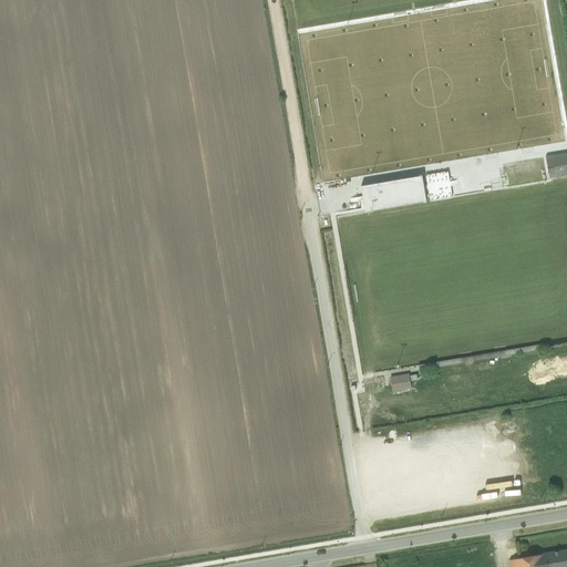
[(442,2),(415,6),(416,14),(443,11),(442,2)]
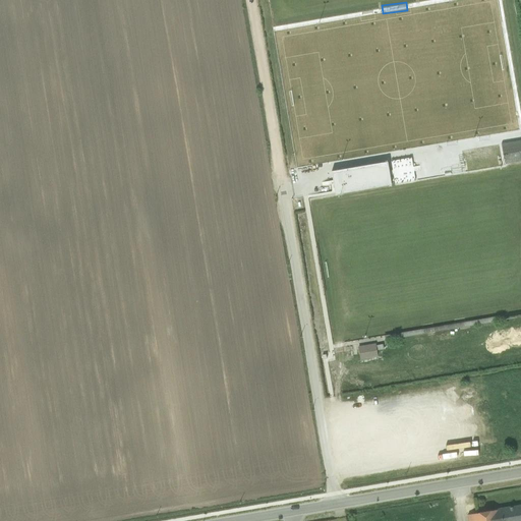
[(520,140),(501,145),(504,165),(520,162),(520,140)]
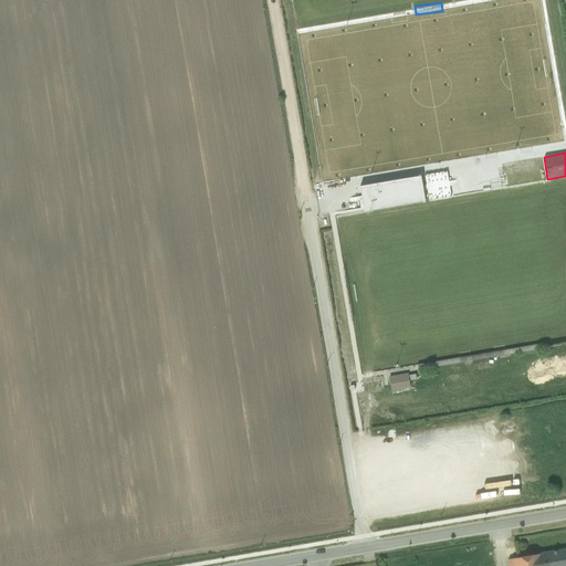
[(359,186),(364,211),(425,201),(422,192),(428,191),(427,186),(421,187),(420,176),(359,186)]
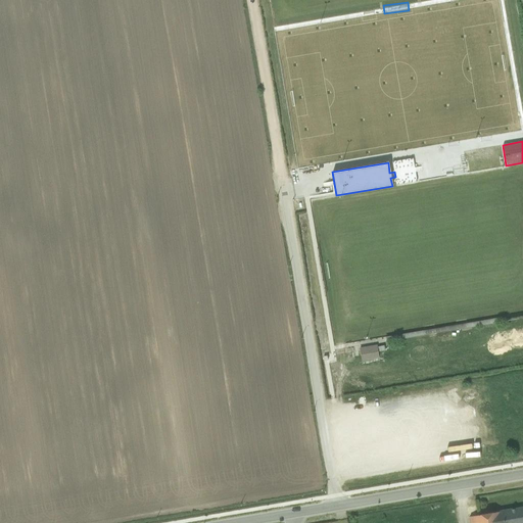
[(295,197),(296,210),(305,209),(304,196),(295,197)]
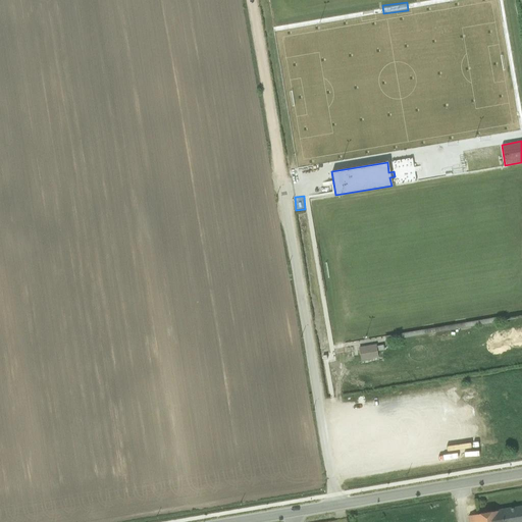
[(378,358),(375,344),(359,347),(361,361),(378,358)]
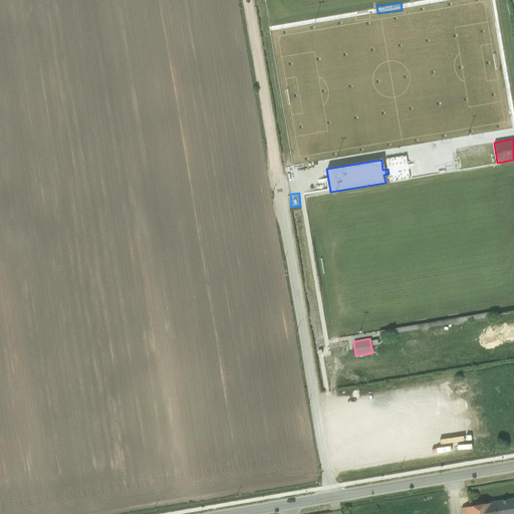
[(513,513),(513,501),(513,499),(462,508),(462,513),(513,513)]
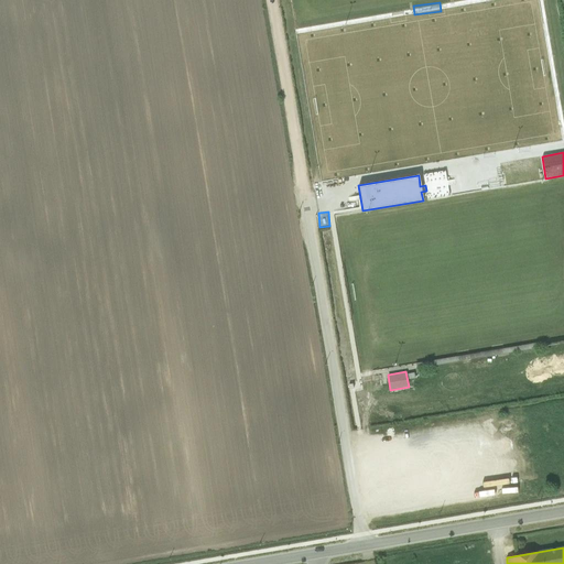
All buildings are outlined.
